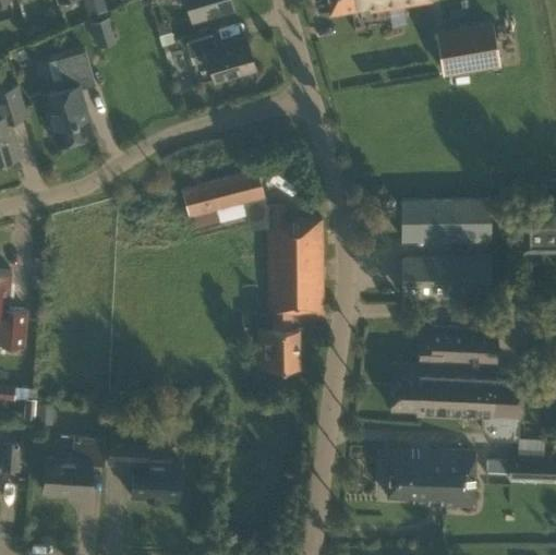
[(104,0),(89,0),(86,1),(91,16),(107,12),(104,0)]
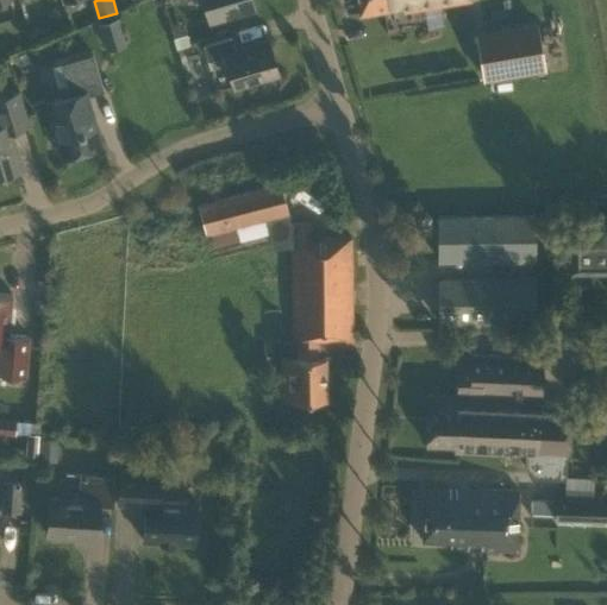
[(171,0),(174,6),(174,7),(196,0),(204,0),(212,24),(256,11),(252,0),(171,0)]
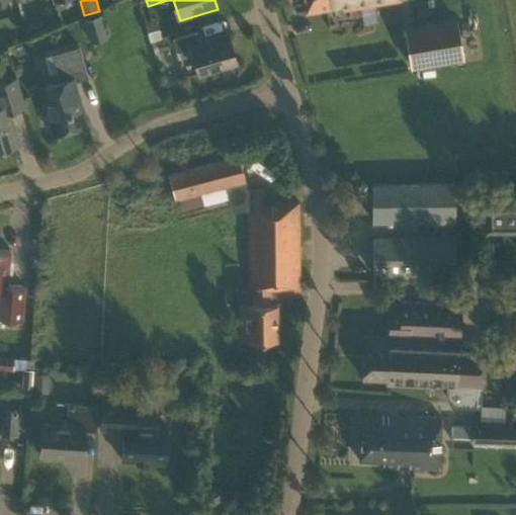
[(401,0),(305,0),(307,14),(343,7),(344,12),(401,2),(401,0)]
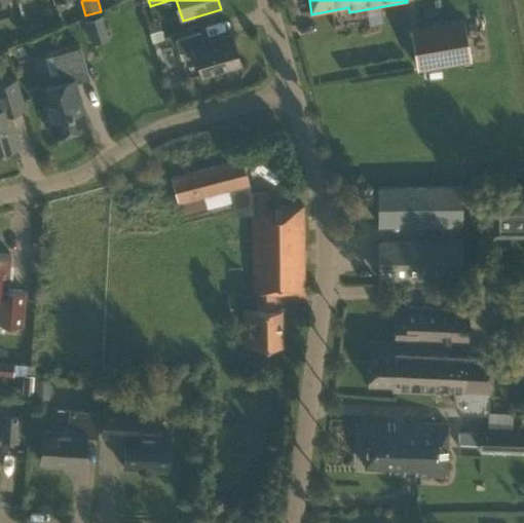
[(103,19),(87,23),(95,46),(110,41),(103,19)]
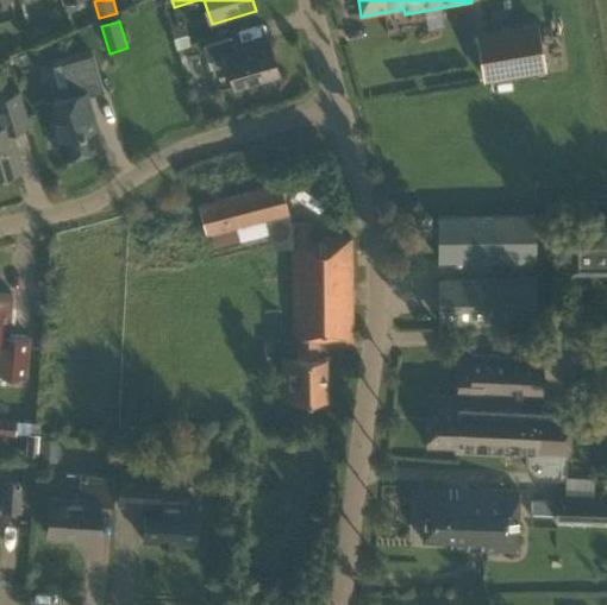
[(180,51),(191,48),(185,25),(173,29),(180,51)]
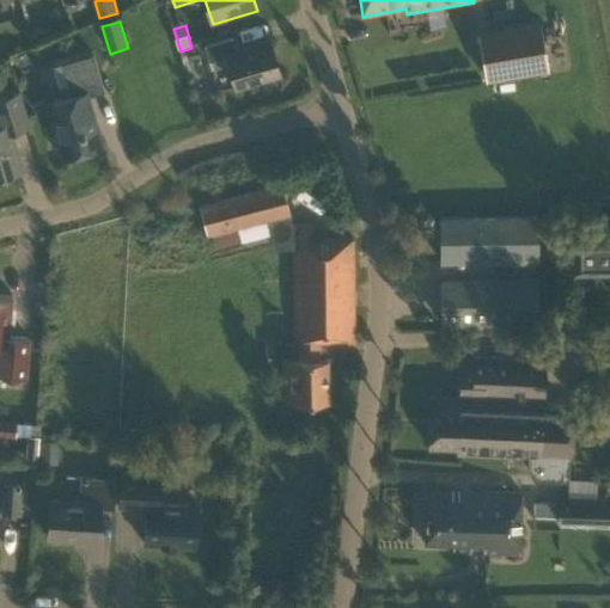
[(499,35),(480,37),(481,42),(488,81),(549,71),(542,26),(499,35)]
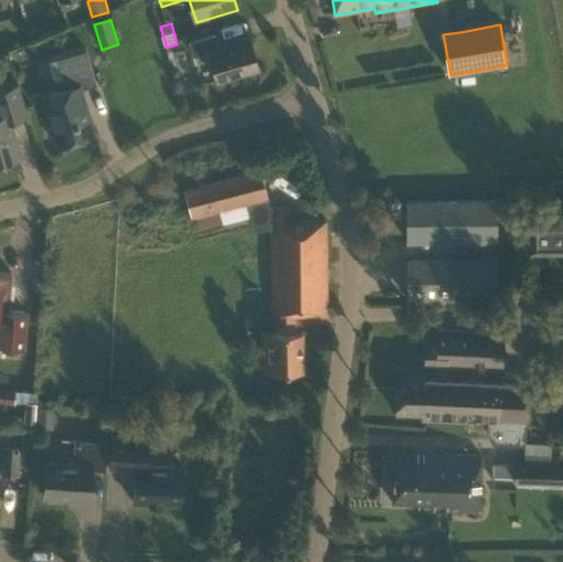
[(219,83),(259,71),(251,40),(219,50),(215,38),(190,45),(194,59),(210,54),(219,83)]
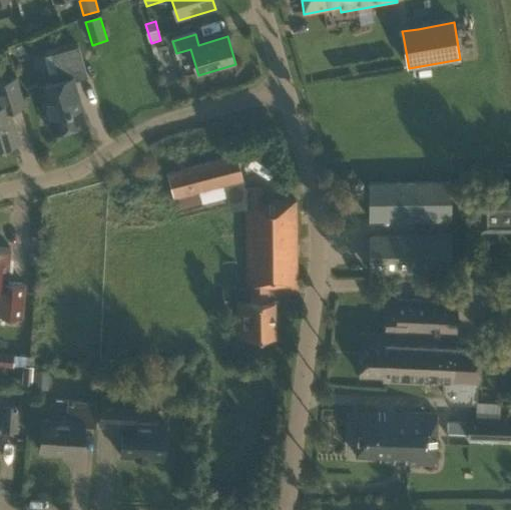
[(54,84),(40,88),(49,118),(52,117),(56,133),(87,124),(76,82),(73,75),(87,71),(80,48),(54,55),(59,73),(51,76),(54,84)]
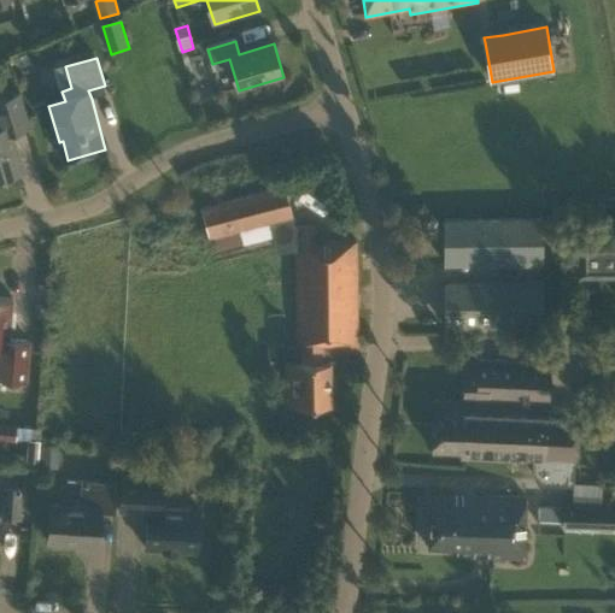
[(12,134),(31,129),(21,94),(0,100),(0,128),(0,129),(0,180),(23,174),(12,134)]
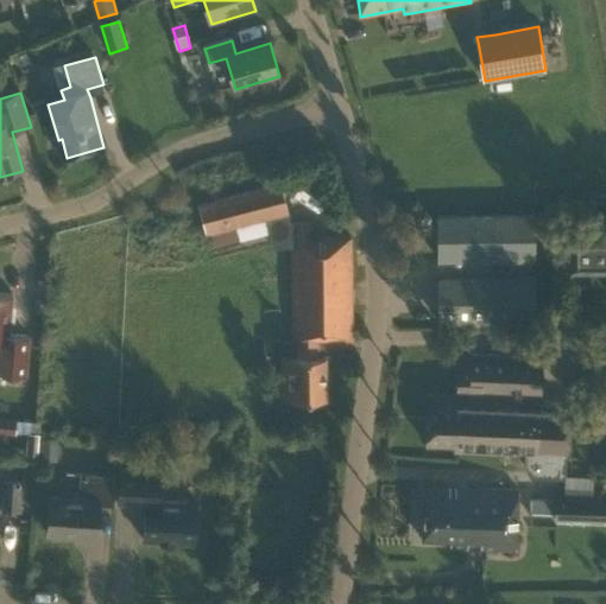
[(292,226),(289,215),(282,185),(199,207),(207,236),(266,221),(273,249),(292,248),(294,350),(298,350),(298,360),(291,360),(291,361),(283,361),(283,401),(291,401),(291,402),(327,401),(326,360),(320,360),(320,343),(354,343),(353,240),(313,241),(313,226),(292,226)]
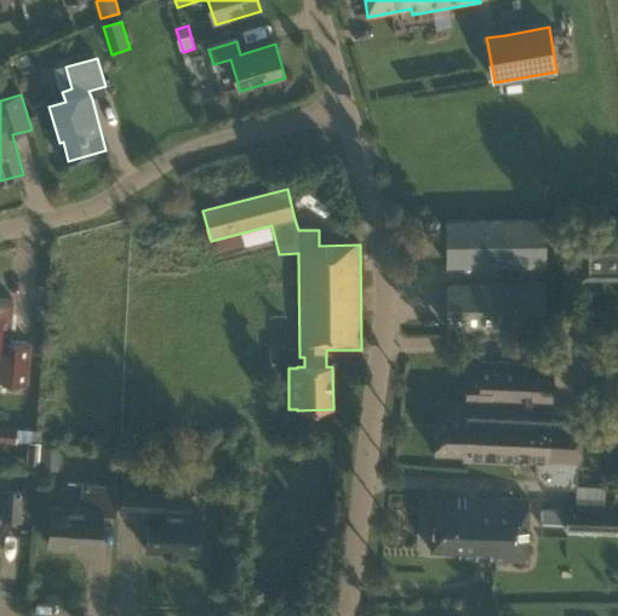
[(440,235),(440,223),(428,223),(428,235),(440,235)]
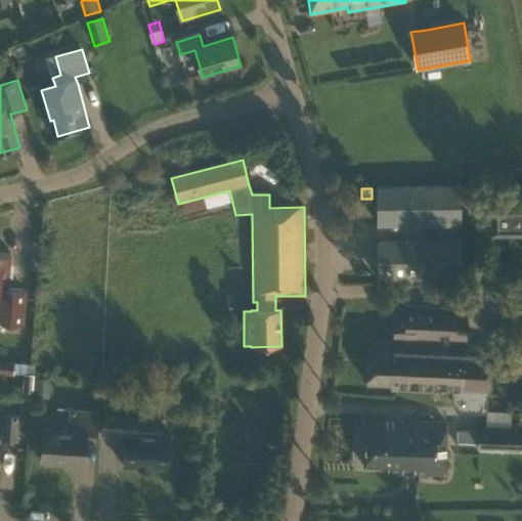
[(379,227),(461,226),(461,188),(379,188),(379,227)]
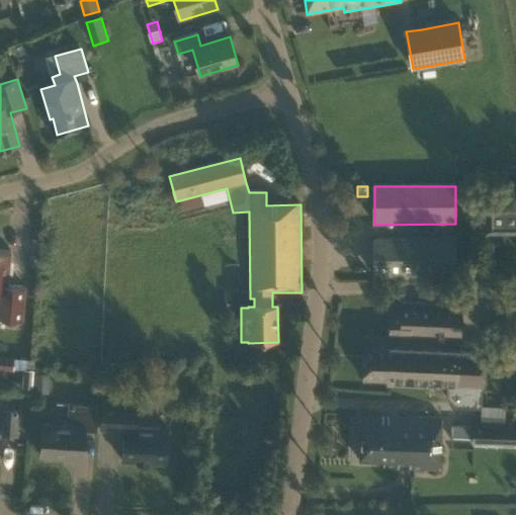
[(485,229),(485,235),(515,235),(515,199),(485,199),(485,229)]
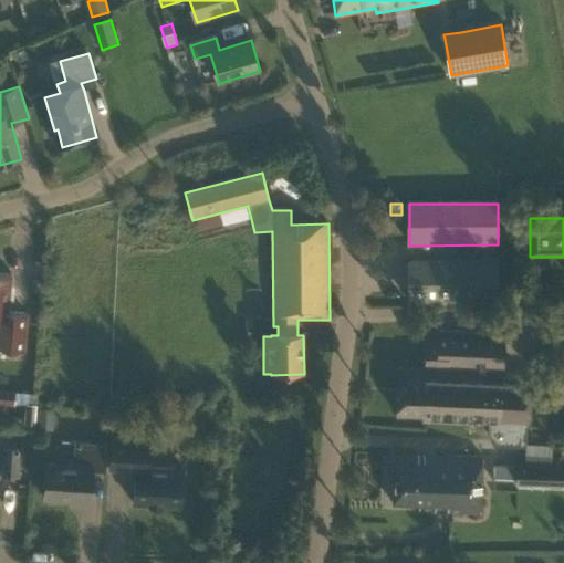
[(410,303),(498,302),(498,261),(409,262),(410,303)]
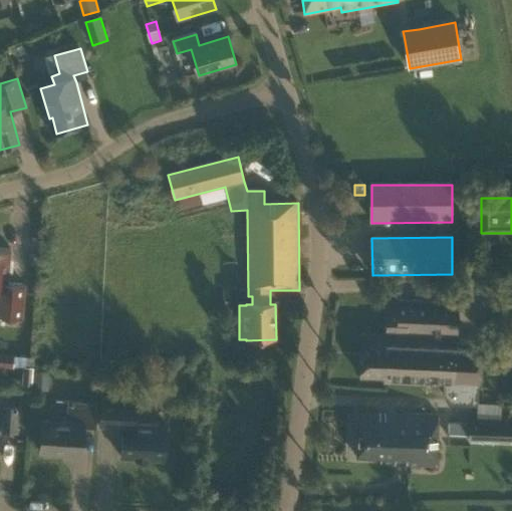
[(11,251),(0,249),(0,316),(23,318),(26,286),(8,285),(11,251)]
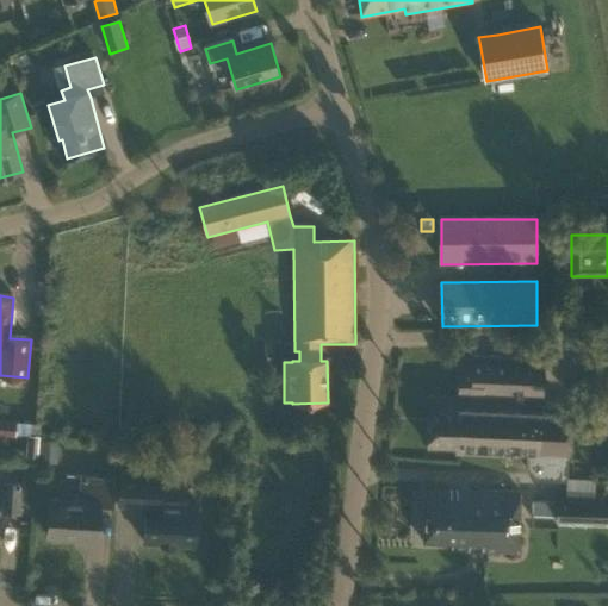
[(432,399),(429,449),(457,450),(457,456),(527,458),(527,472),(538,482),(568,483),(568,462),(570,462),(572,410),(544,408),(545,366),(519,364),(460,362),(459,400),(432,399)]
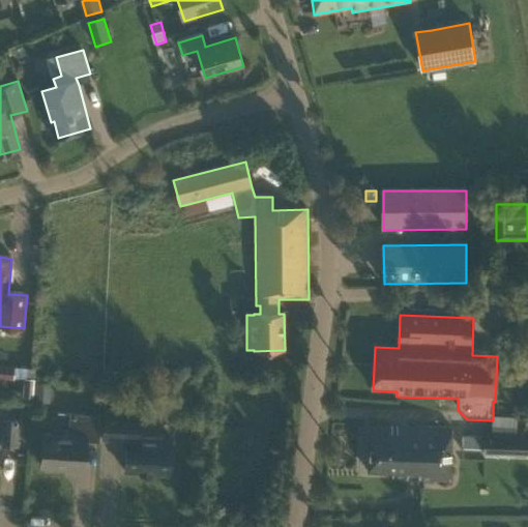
[(0,368),(0,379),(15,380),(15,370),(0,368)]
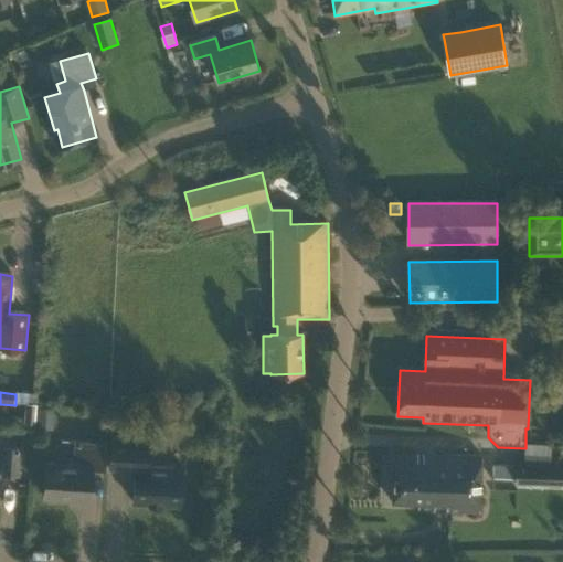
[(36,407),(28,407),(25,432),(35,433),(36,407)]
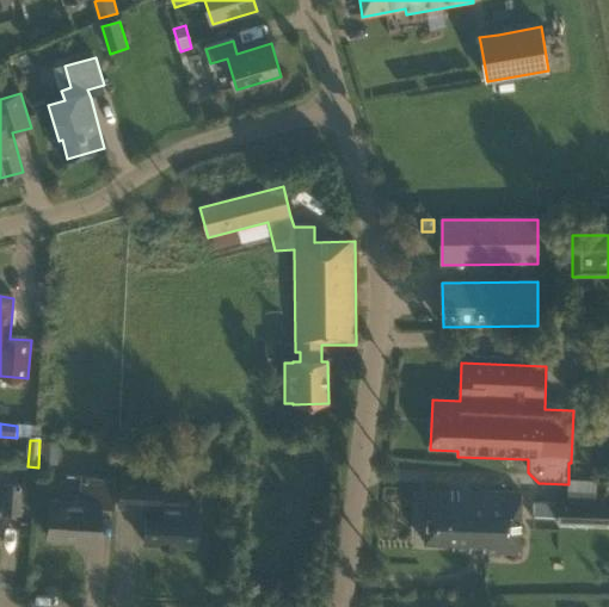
[(60,444),(43,443),(42,465),(59,466),(60,444)]
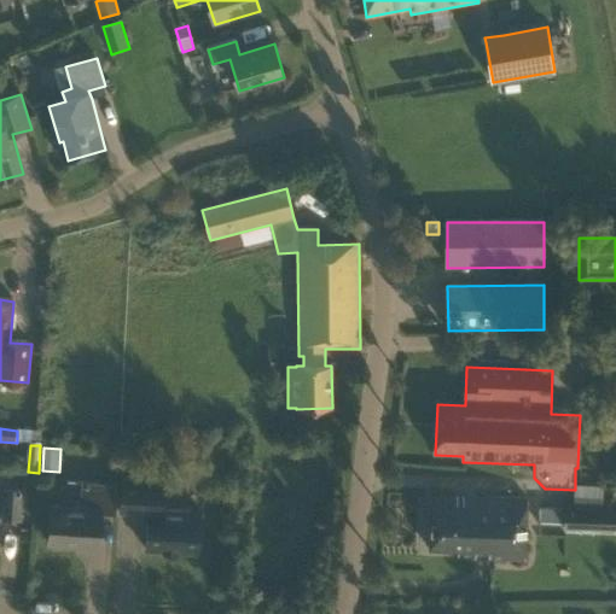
[(125,451),(123,467),(137,467),(137,451),(125,451)]
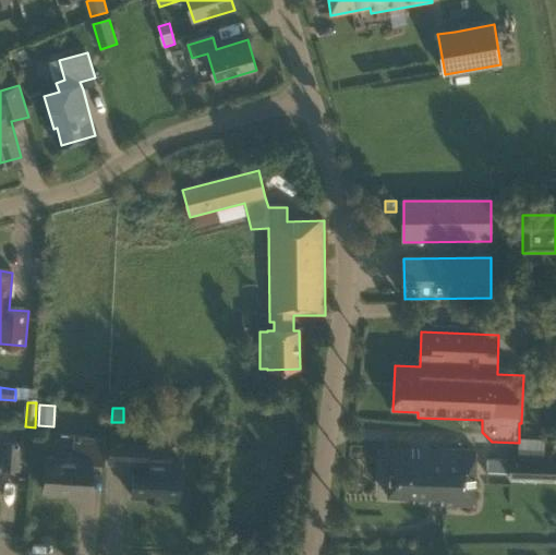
[(146,462),(147,437),(111,435),(110,465),(134,467),(133,498),(180,502),(182,465),(146,462)]
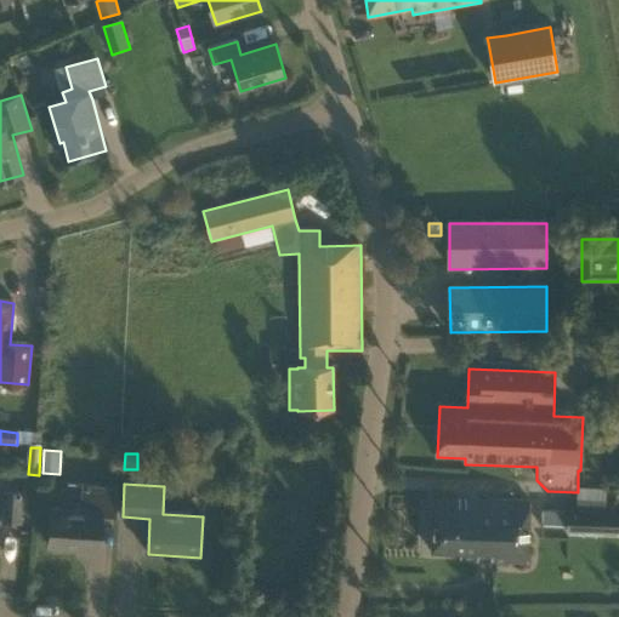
[(84,512),(52,510),(50,548),(101,552),(103,514),(118,515),(119,489),(85,486),(84,512)]
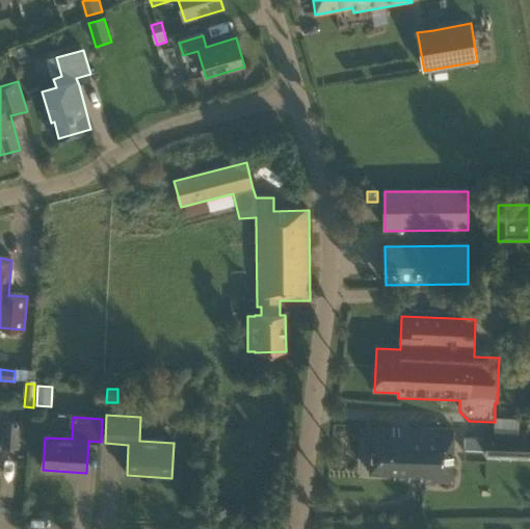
[(20,451),(21,424),(2,422),(1,450),(20,451)]
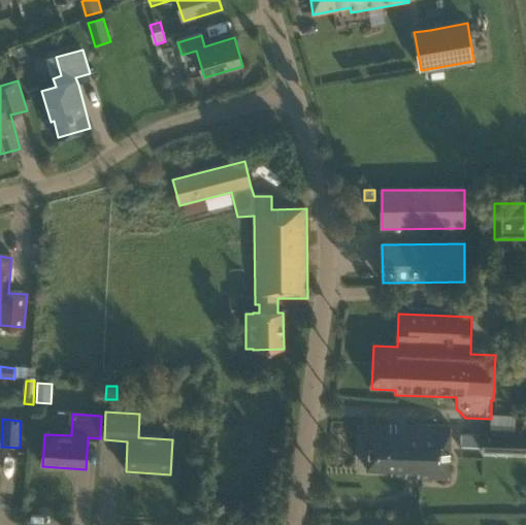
[(449,482),(451,428),(369,425),(368,470),(392,471),(392,480),(408,480),(408,471),(420,471),(420,481),(449,482)]
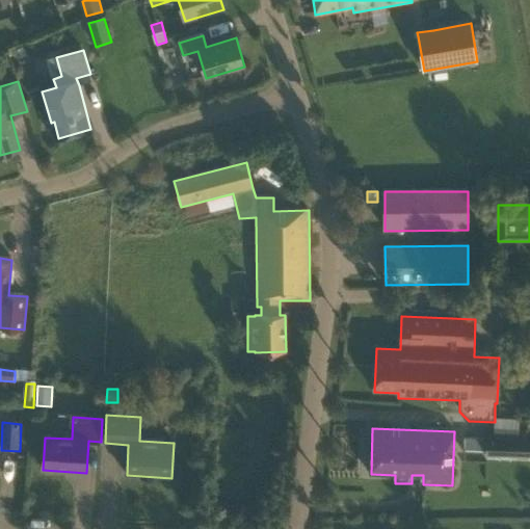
[(486,431),(486,456),(529,457),(529,432),(520,432),(520,430),(495,429),(495,431),(486,431)]
